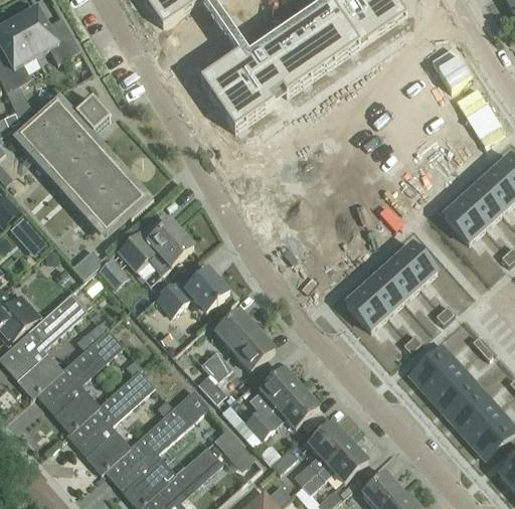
[(147,0),(148,2),(151,0),(154,0),(159,7),(153,11),(164,26),(203,0),(147,0)]
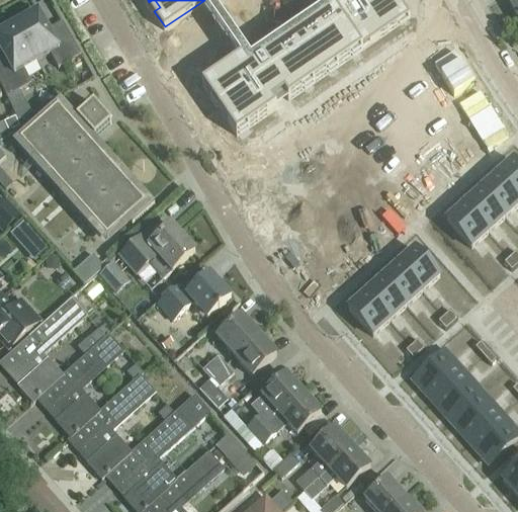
[(243,54),(202,82),(213,97),(219,93),(225,102),(220,105),(237,133),(240,131),(236,125),(244,119),(248,124),(277,104),(273,99),(285,91),(289,97),(305,86),(300,81),(310,75),(313,80),(329,70),(325,64),(333,59),(337,64),(352,54),(349,48),(357,41),(361,48),(400,21),(396,15),(405,9),(409,15),(411,13),(401,0),(342,0),(343,1),(336,6),(250,65),(243,54)]
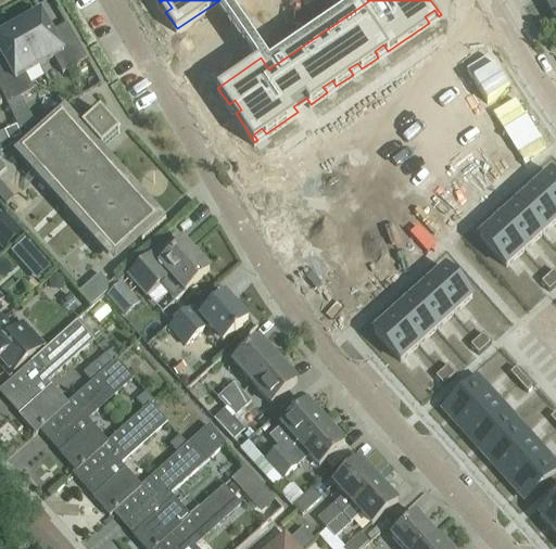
[(16,22),(39,62),(54,53),(62,68),(87,54),(70,25),(55,33),(41,8),(16,22)]
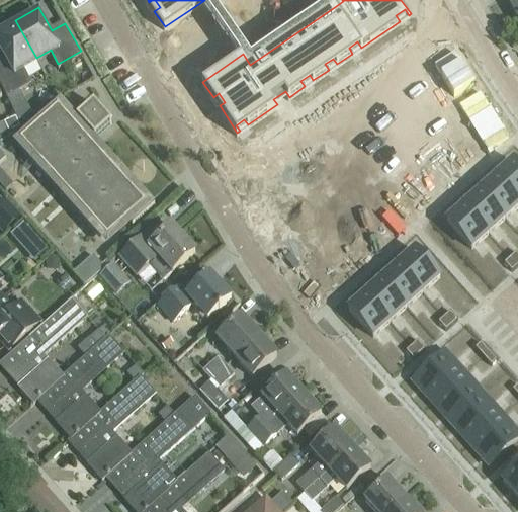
[(23,65),(36,58),(15,20),(0,28),(0,46),(6,57),(0,60),(0,77),(7,93),(18,87),(31,79),(23,65)]
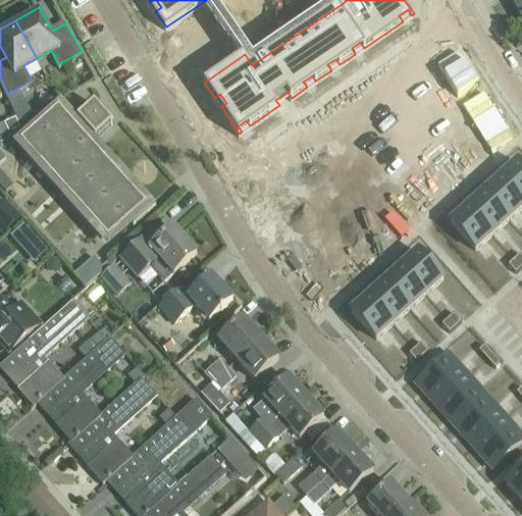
[(487,153),(446,72),(413,89),(442,146),(430,153),(442,175),(487,153)]
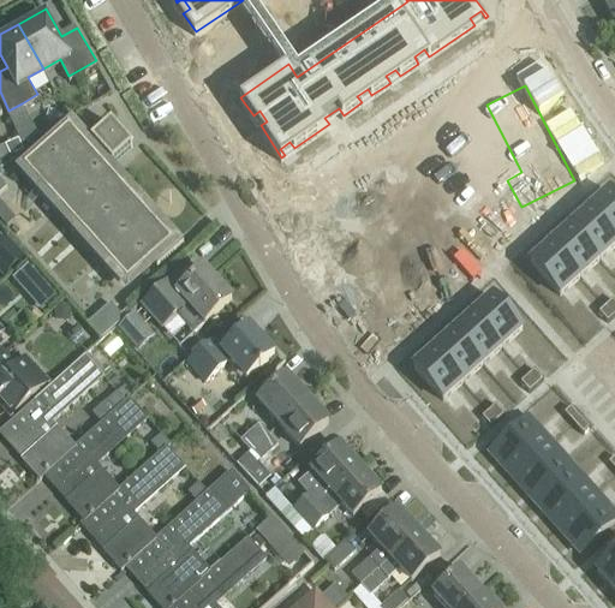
[(9,111),(18,135),(21,139),(37,130),(22,103),(9,111)]
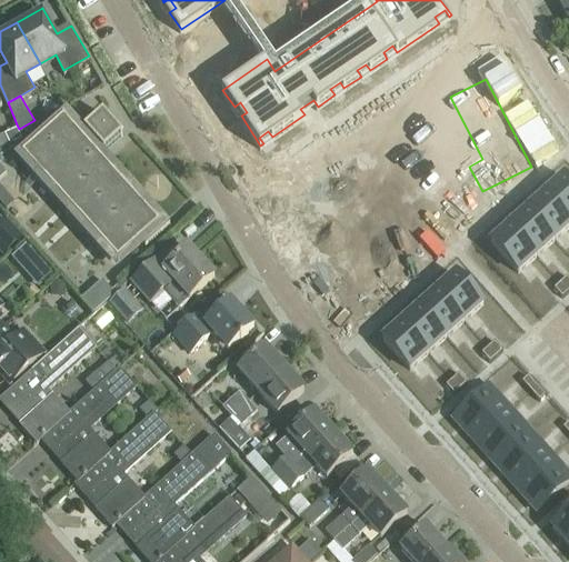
[(103,147),(122,130),(102,108),(83,124),(103,147)]
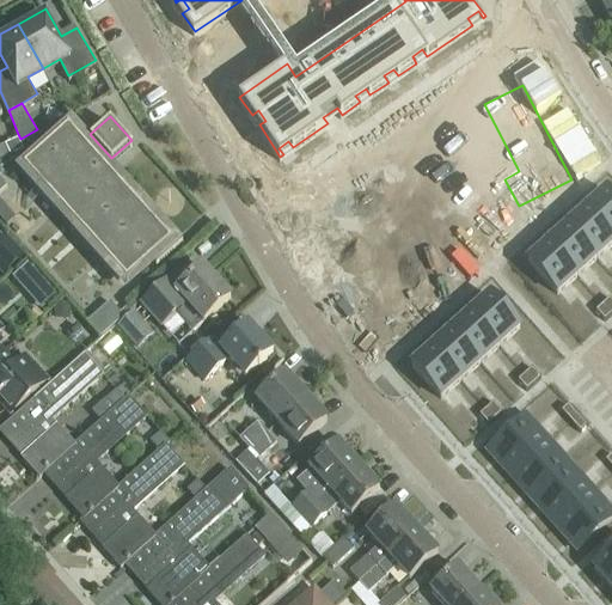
[(127,276),(171,237),(68,122),(24,162),(127,276)]
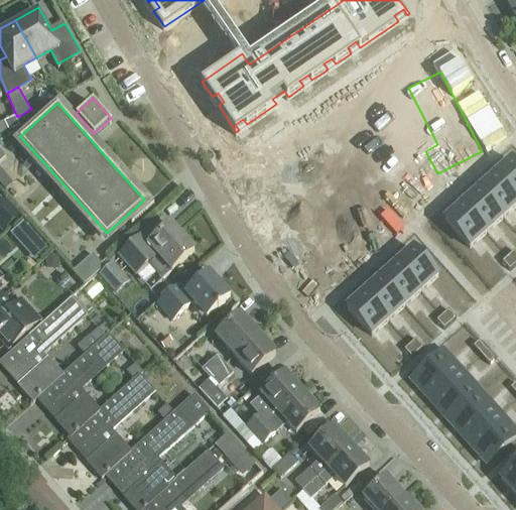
[(8,127),(19,122),(17,117),(15,113),(4,118),(8,127)]
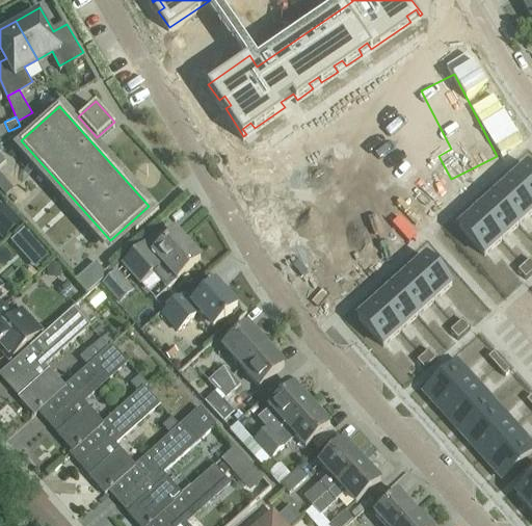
[(531,166),(528,161),(511,176),(531,199),(531,166)]
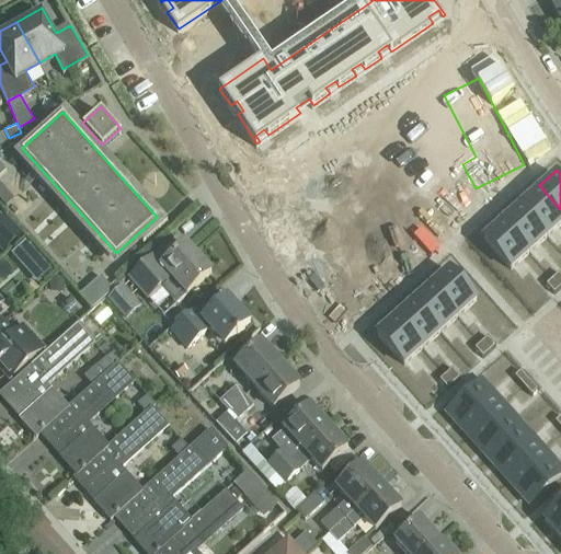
[(560,209),(539,185),(522,202),(549,231),(560,220),(560,209)]
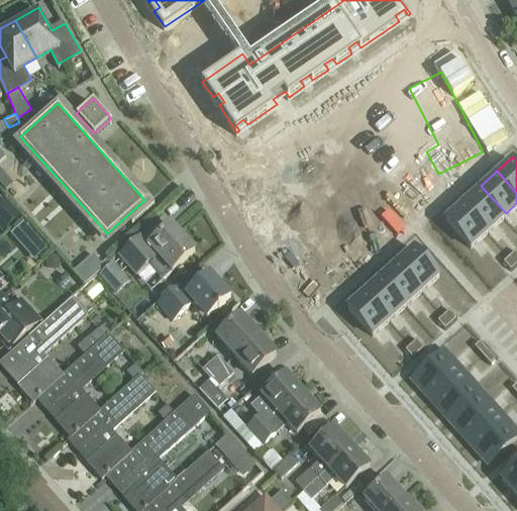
[(435,201),(447,194),(438,180),(427,187),(435,201)]
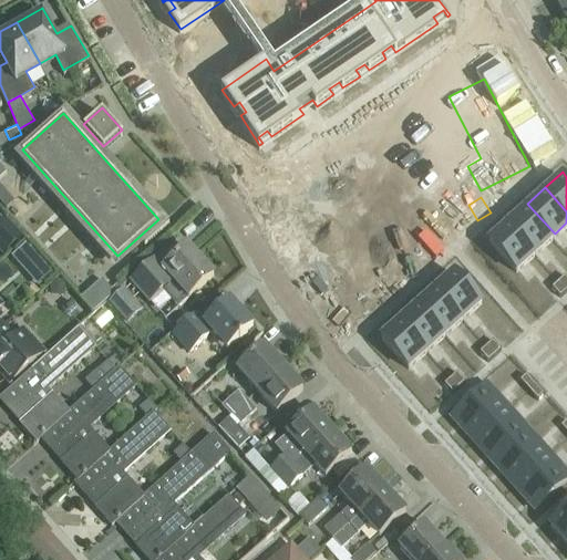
[(527,204),(509,219),(537,250),(555,234),(527,204)]
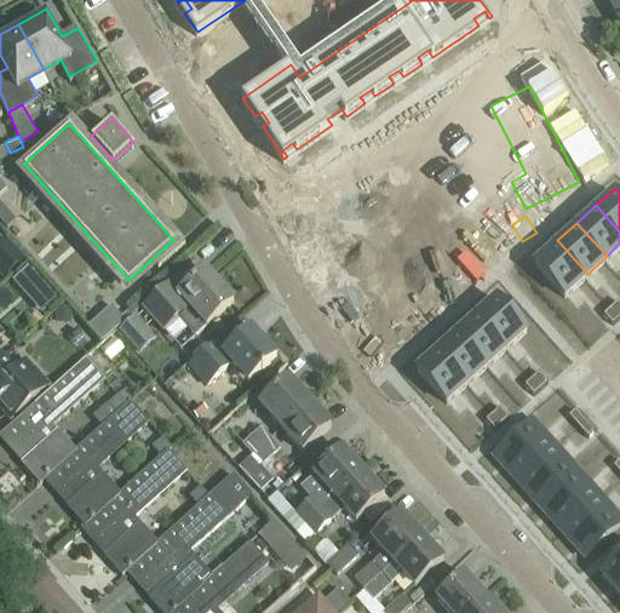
[(0,236),(0,270),(4,274),(26,253),(6,231),(0,236)]
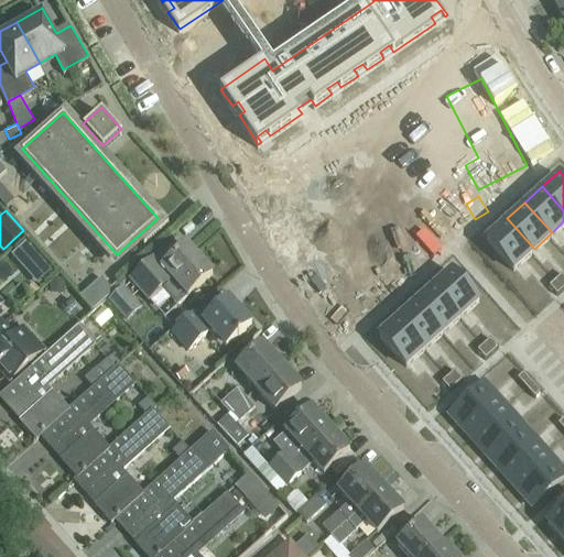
[(507,218),(487,237),(514,266),(534,249),(507,218)]
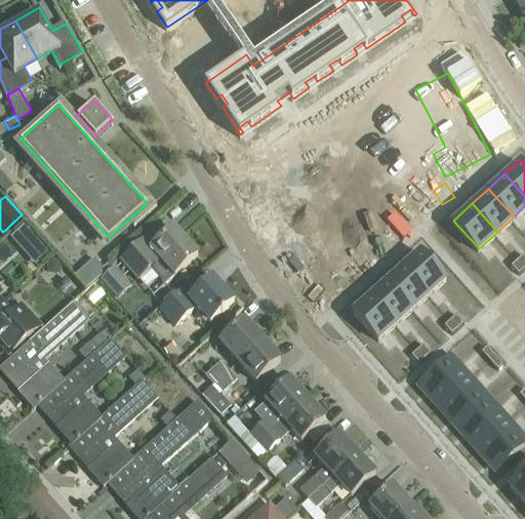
[(199,250),(175,225),(152,245),(143,235),(121,255),(138,276),(152,264),(165,280),(199,250)]
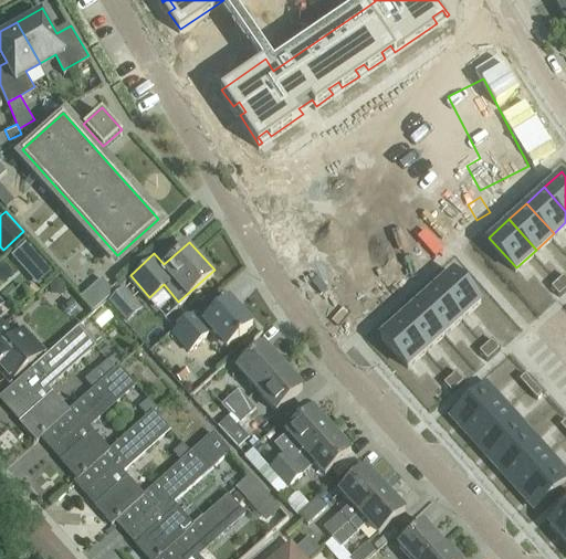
[(53,270),(43,259),(32,267),(42,280),(53,270)]
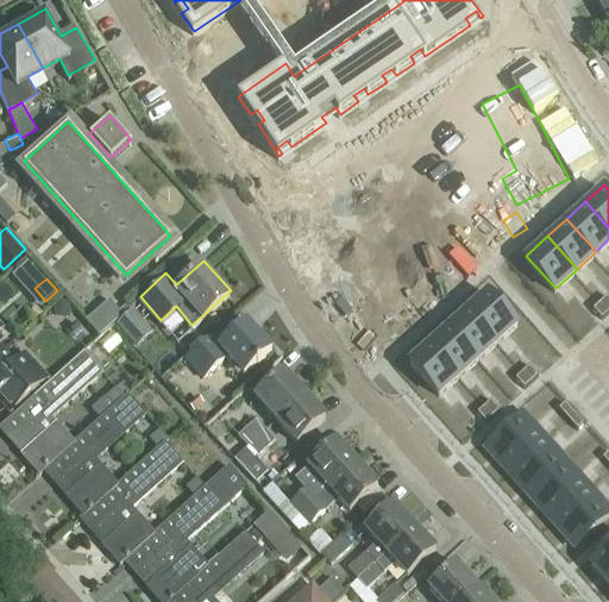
[(489,289),(470,306),(500,338),(518,321),(489,289)]
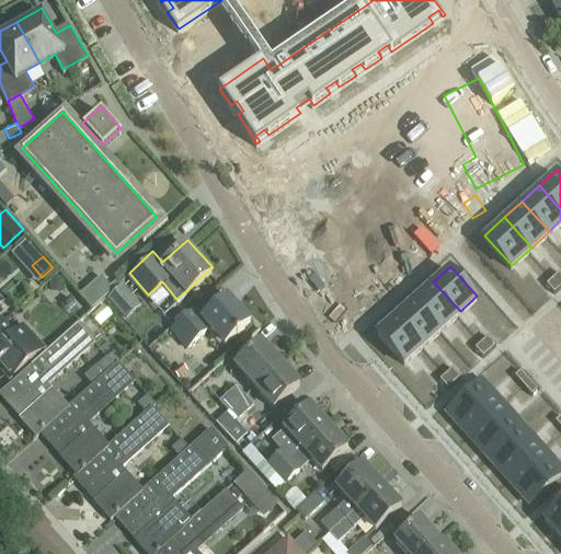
[(92,304),(113,285),(101,272),(79,290),(92,304)]
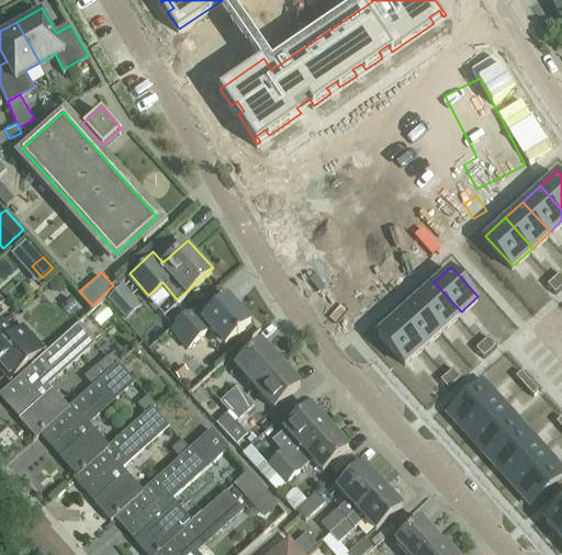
[(561,280),(554,273),(548,279),(557,289),(561,283),(561,280)]
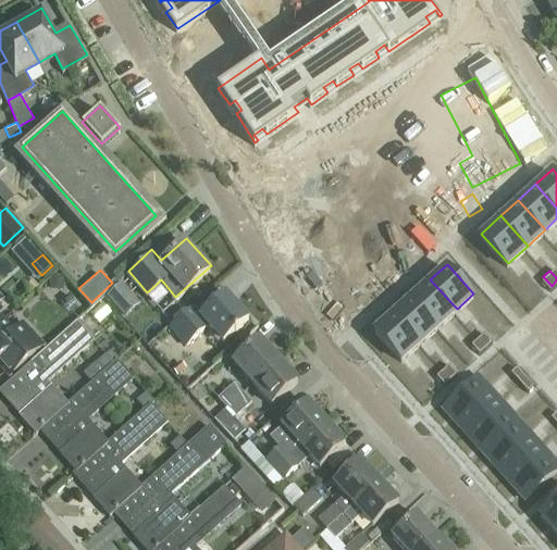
[(430,279),(412,295),(440,325),(457,309),(430,279)]
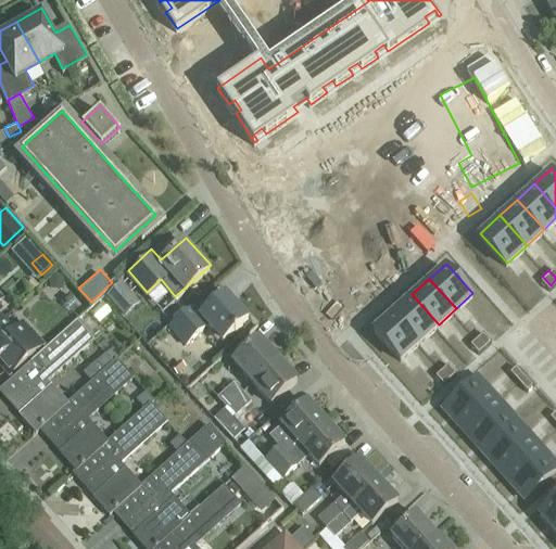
[(125,310),(138,298),(122,280),(109,292),(125,310)]
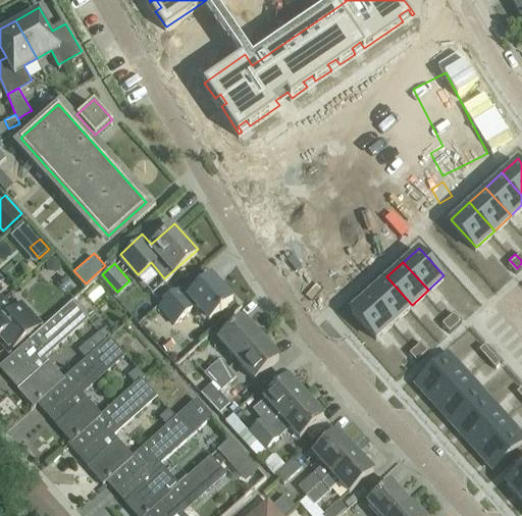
[(232,296),(211,271),(189,293),(180,285),(160,303),(174,319),(196,301),(209,316),(232,296)]
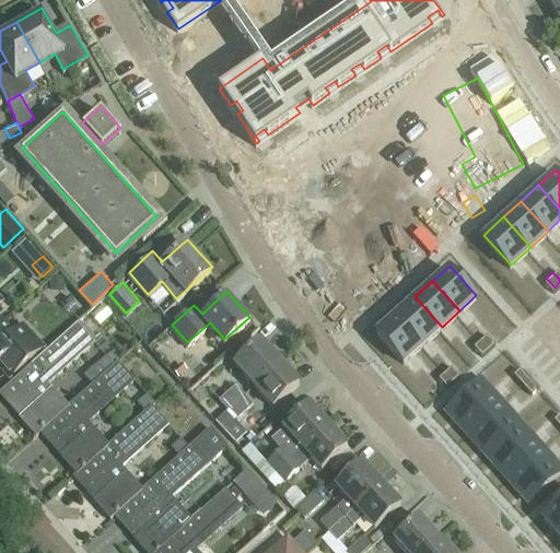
[(415,296),(397,313),(424,342),(442,327),(415,296)]
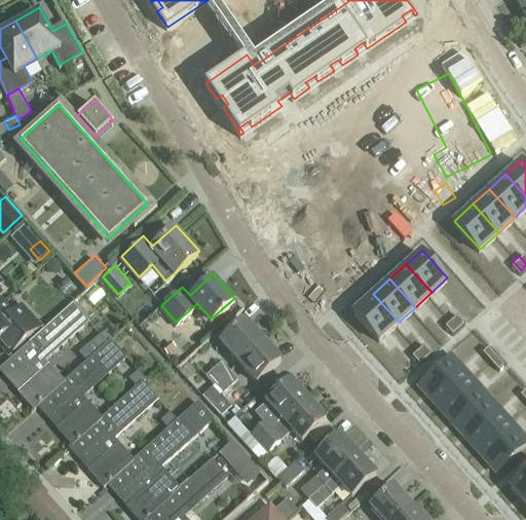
[(373,294),(354,310),(379,339),(399,322),(373,294)]
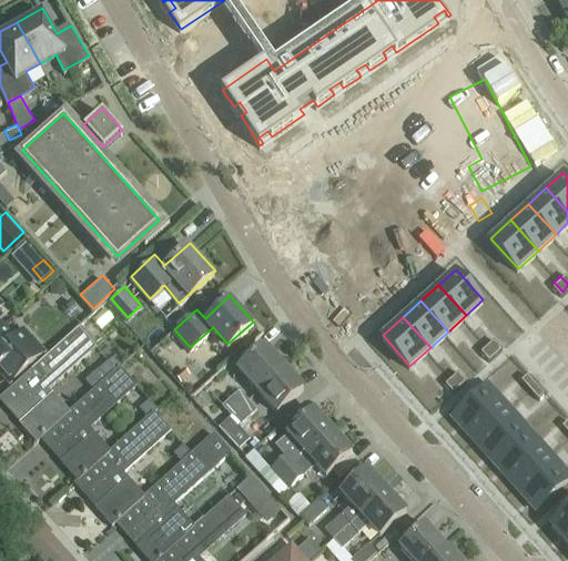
[(0,324),(0,370),(8,380),(44,348),(23,325),(11,336),(0,324)]
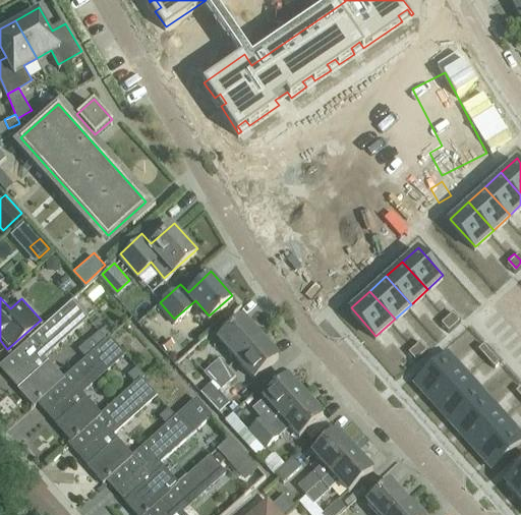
[(64,375),(63,374),(45,353),(87,316),(71,298),(0,361),(0,364),(33,402),(36,399),(64,375)]
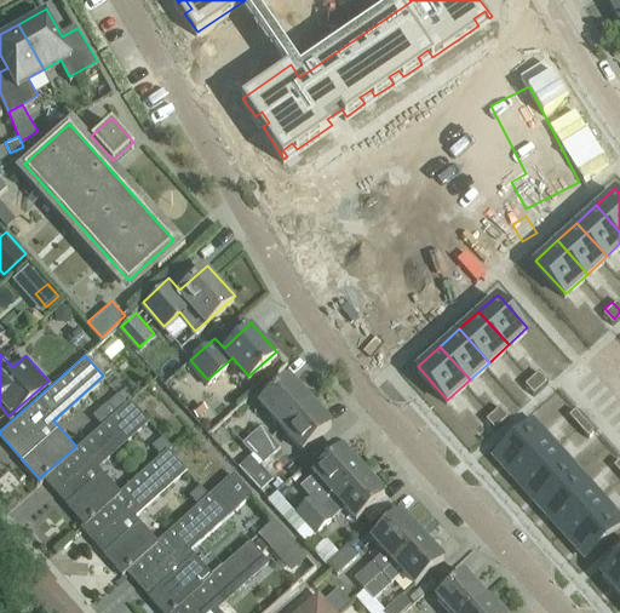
[(540,366),(533,372),(543,383),(550,377),(540,366)]
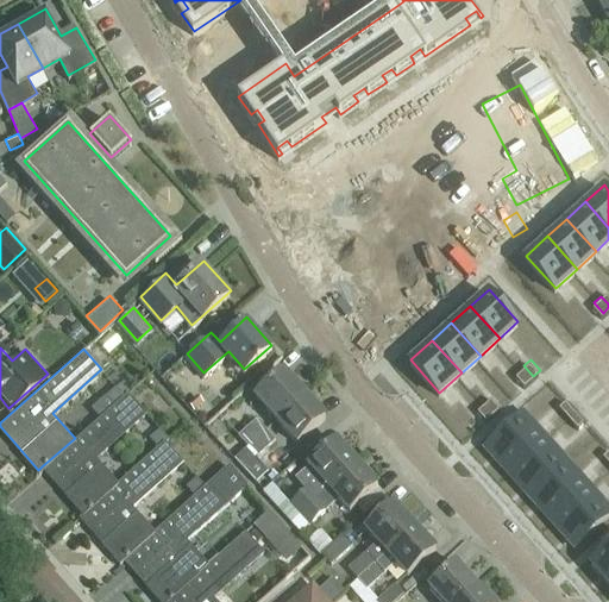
[(523,365),(516,371),(526,382),(533,376),(523,365)]
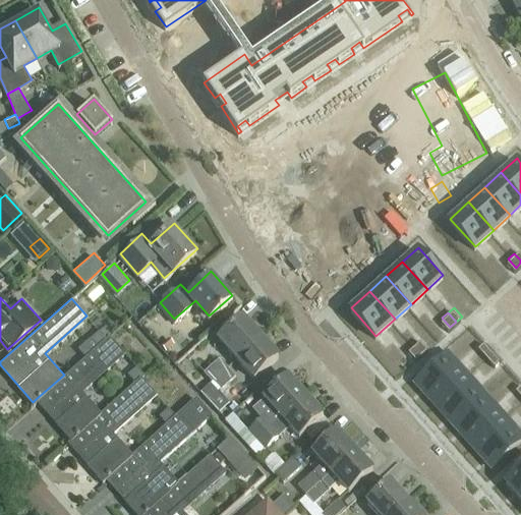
[(237,355),(262,333),(243,313),(219,336),(237,355)]
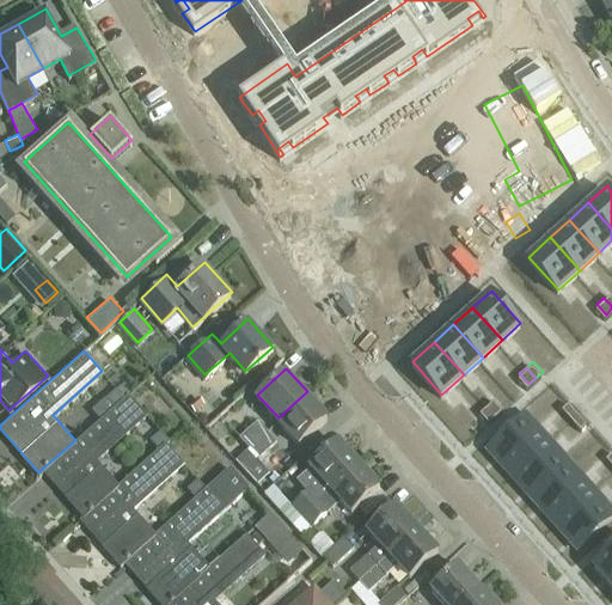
[(115,403),(124,396),(116,385),(105,393),(115,403)]
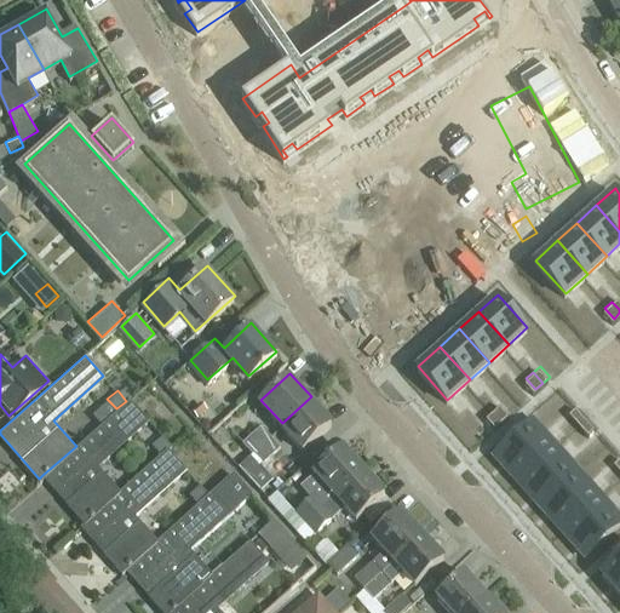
[(311,396),(282,423),(303,446),(332,420),(311,396)]
